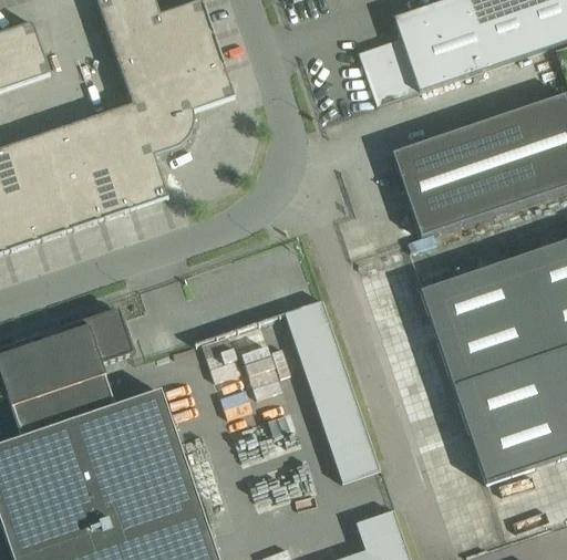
[(132,102),(0,146),(0,251),(168,195),(154,153),(173,146),(176,145),(181,143),(183,141),(186,137),(188,135),(189,133),(191,130),(194,122),(194,117),(194,114),(193,109),(235,94),(203,0),(192,0),(160,11),(156,0),(98,0),(132,102)]
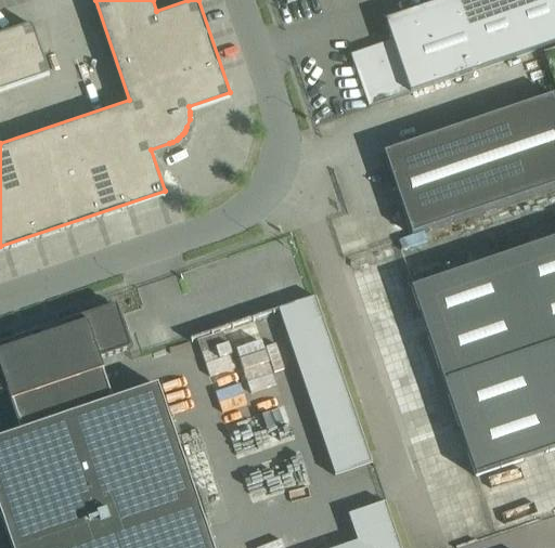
[(352,50),(370,102),(554,38),(554,0),(429,0),(385,15),(392,37),(352,50)]
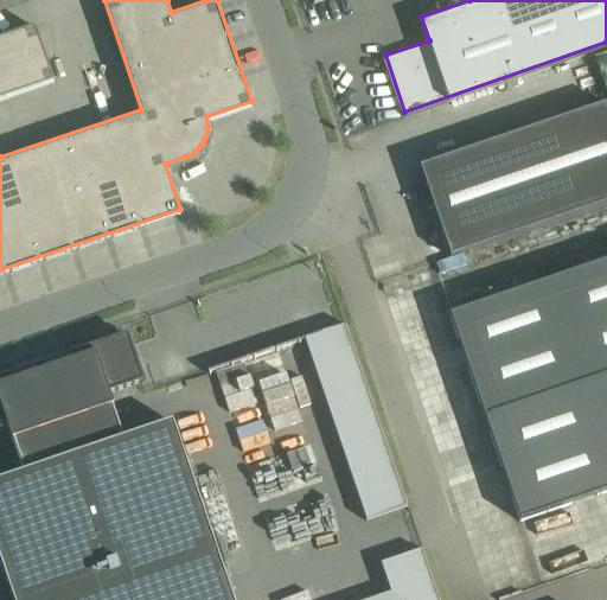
[(0,27),(0,90),(56,72),(37,17),(0,27)]
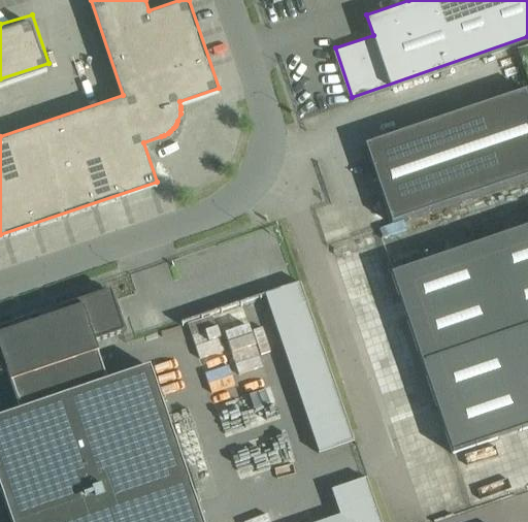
[(527,87),(527,86),(365,140),(392,219),(527,171),(527,87)]
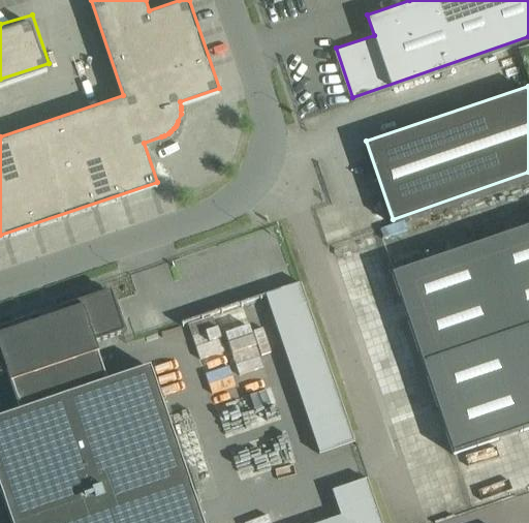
[(528,222),(392,270),(454,450),(528,423),(528,222)]
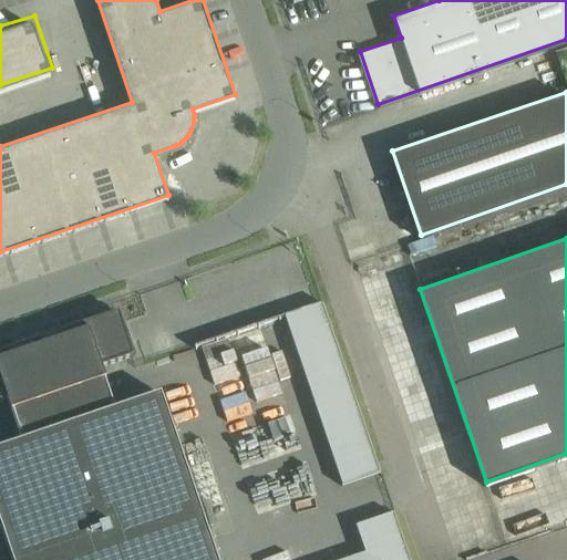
[(297,308),(350,479),(387,468),(333,297),(297,308)]
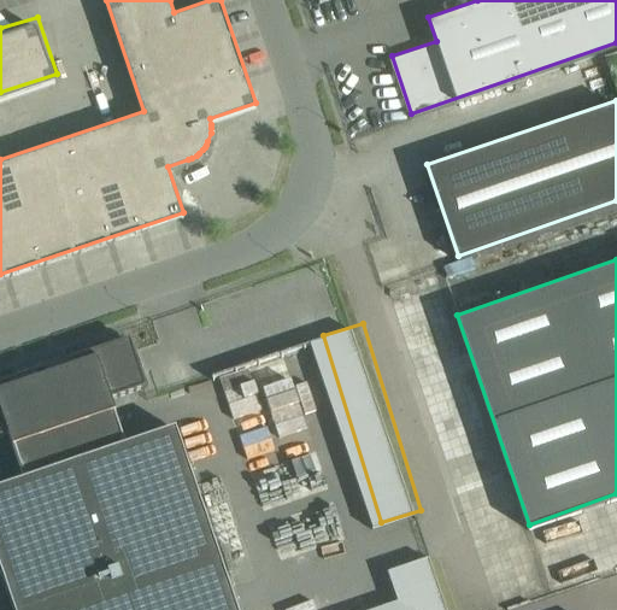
[(69,363),(46,371),(127,609),(238,609),(176,423),(125,440),(110,394),(146,382),(130,334),(66,356),(69,363)]
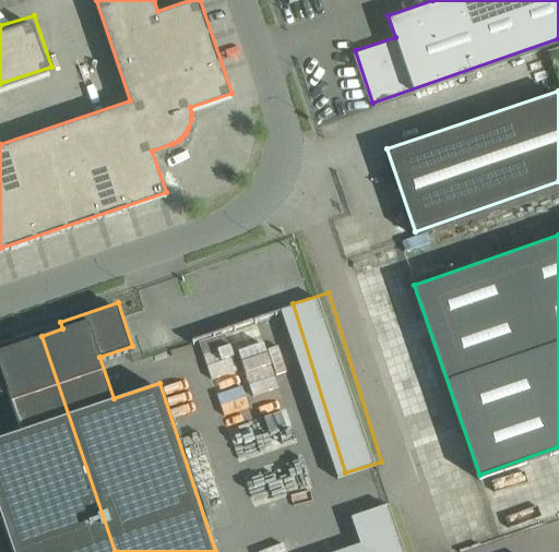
[(292,309),(199,335),(217,399),(287,380),(272,328),(295,322),(292,309)]
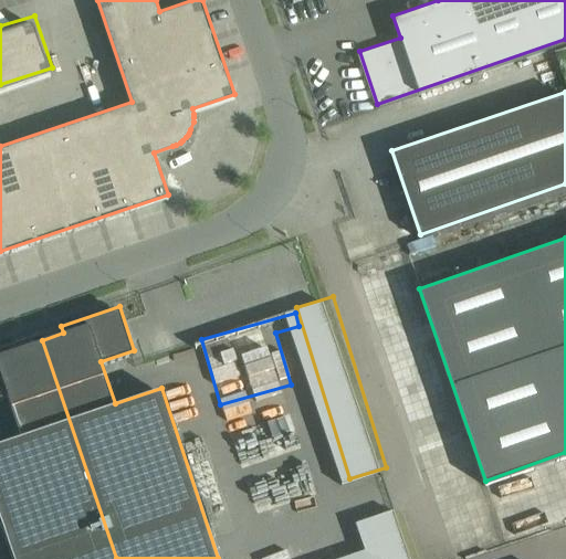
[(116,558),(42,340),(21,347),(19,340),(0,346),(0,394),(8,392),(23,434),(0,442),(0,516),(14,558),(116,558)]
